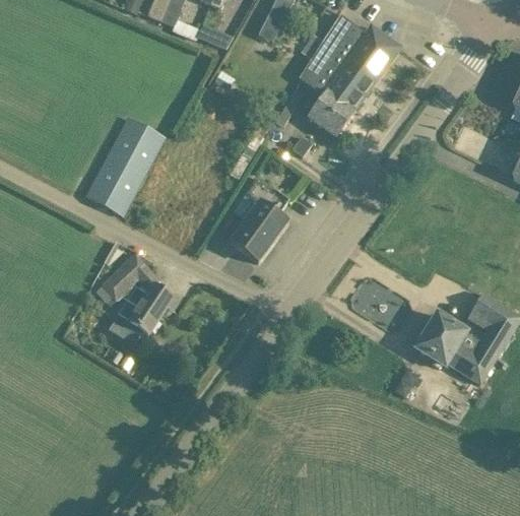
[(127,0),(124,8),(136,13),(141,0),(127,0)]
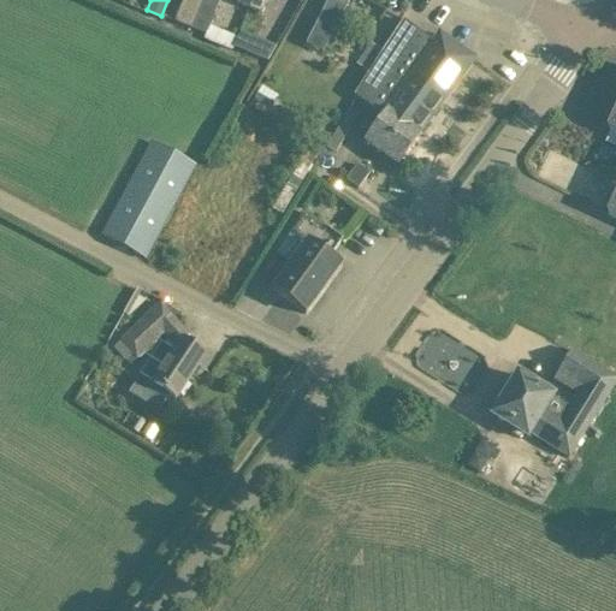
[(182,0),(175,18),(189,24),(199,0),(182,0)]
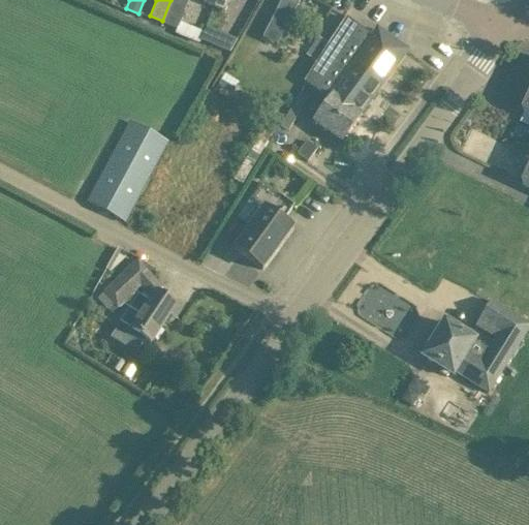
[(170,0),(162,21),(176,26),(174,31),(198,41),(204,29),(180,19),(187,0),(170,0)]
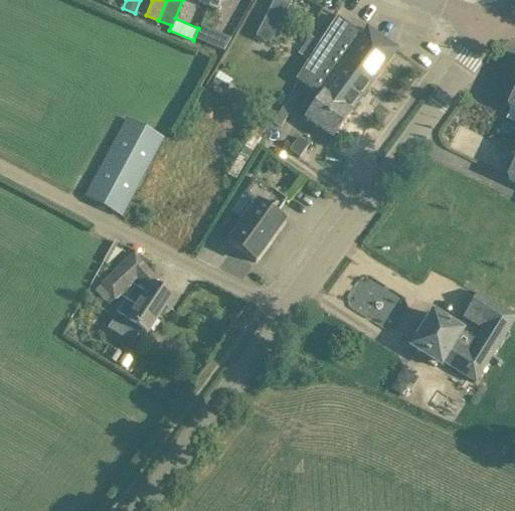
[(209,0),(207,4),(218,8),(221,0),(209,0)]
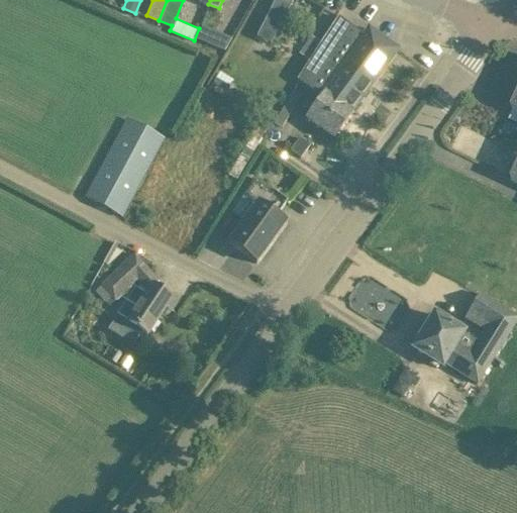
[(273,0),(257,34),(272,41),(291,0),(273,0)]
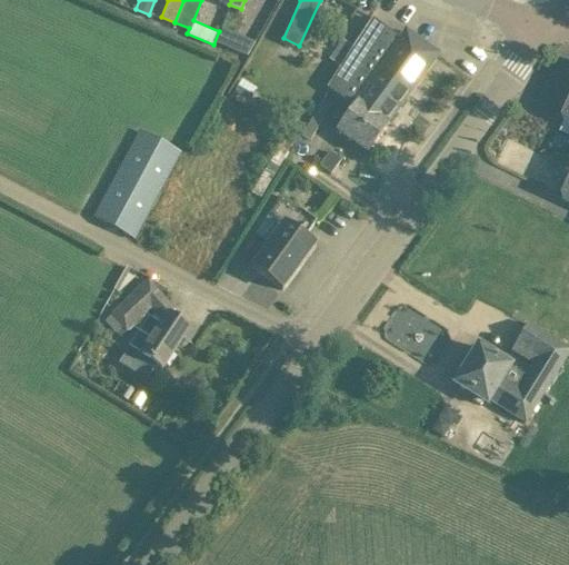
[(400,36),(372,16),(326,85),(345,99),(348,96),(356,100),(336,128),(367,151),(388,122),(387,122),(438,52),(406,28),(400,36)]
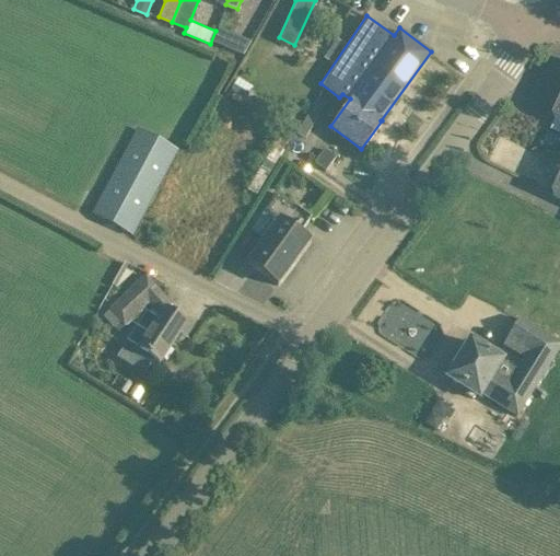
[(222,44),(229,30),(219,25),(212,39),(222,44)]
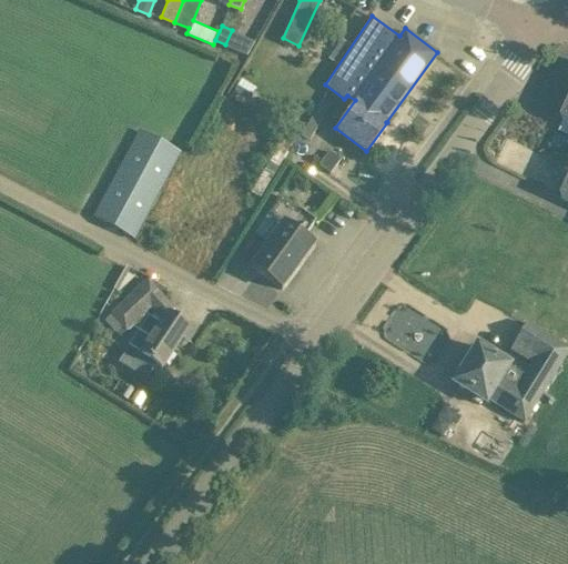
[(236,83),(236,82),(230,92),(245,102),(252,92),(236,83)]
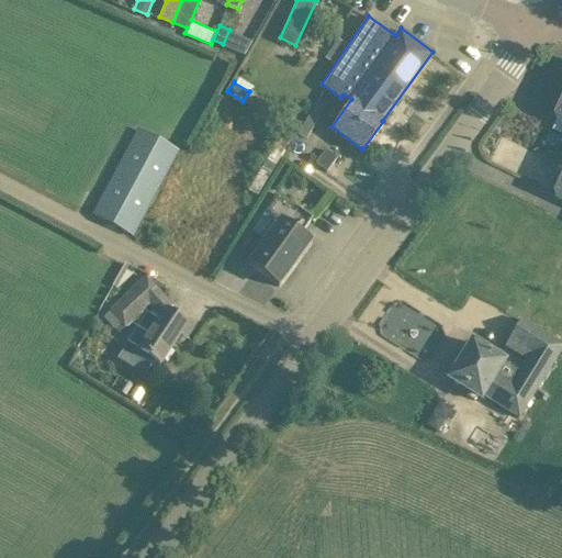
[(317,98),(298,130),(305,134),(325,102),(317,98)]
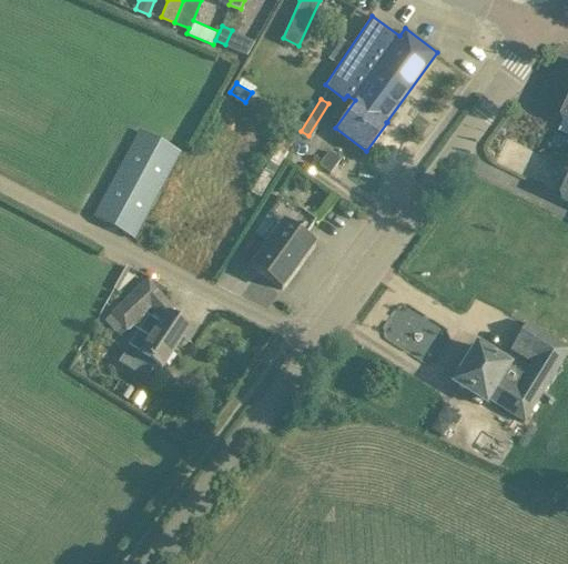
[(298,107),(285,107),(284,119),(297,120),(298,107)]
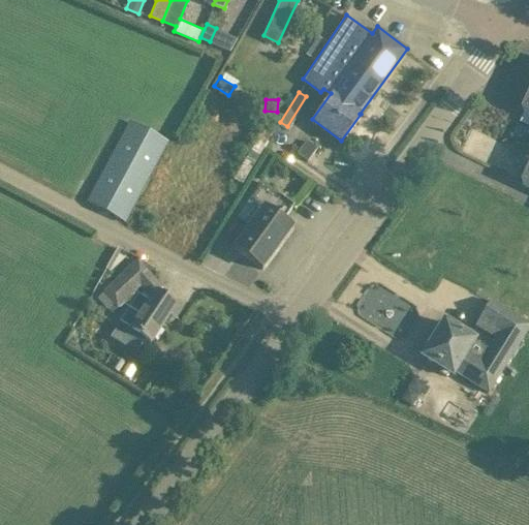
[(128,117),(88,198),(128,218),(168,136),(128,117)]
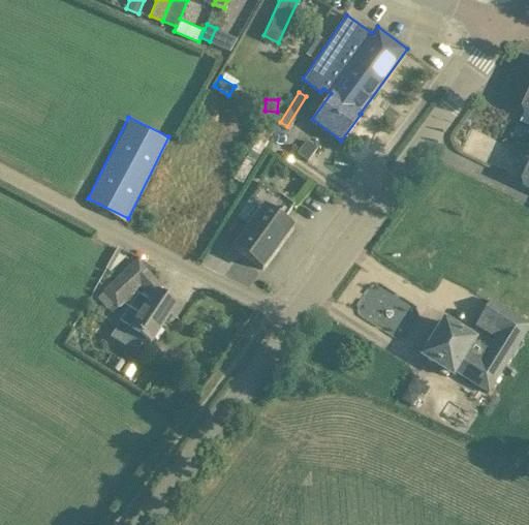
[(307,157),(316,145),(306,137),(297,150),(307,157)]
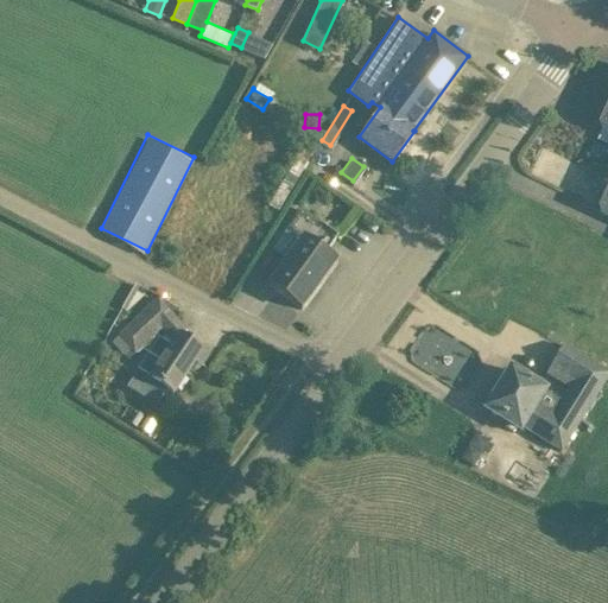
[(286,226),(302,237),(268,283),(302,306),(335,259),(324,252),(336,235),(337,236),(339,235),(299,207),(286,226)]
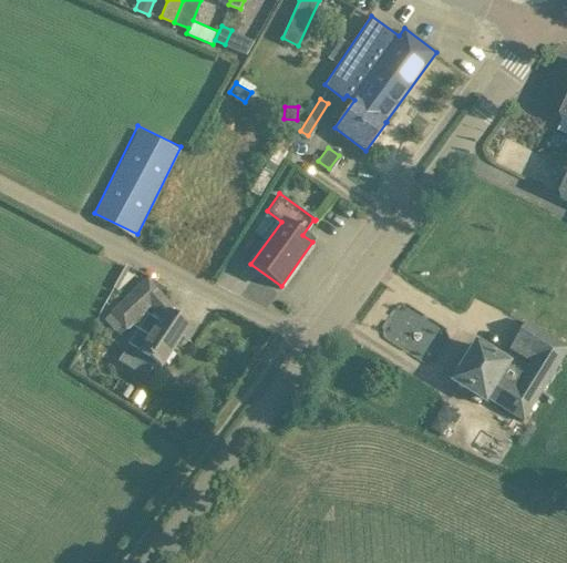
[(162,317),(141,350),(161,364),(188,324),(168,310),(175,305),(174,304),(173,305),(148,278),(112,310),(126,326),(150,304),(162,317)]
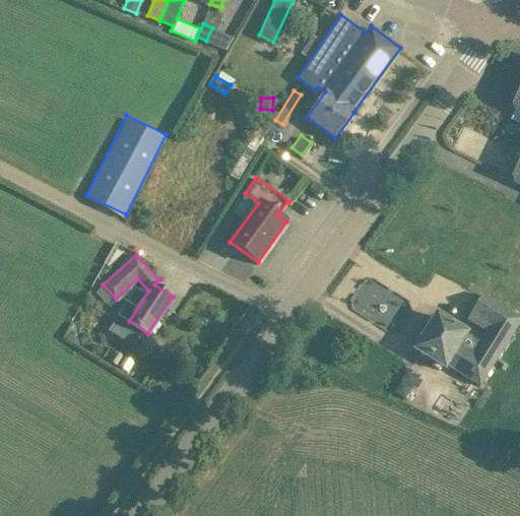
[(486,330),(480,340),(437,313),(436,315),(432,315),(427,322),(429,326),(415,348),(445,367),(446,364),(478,384),(519,318),(519,316),(481,293),(466,317),(486,330)]
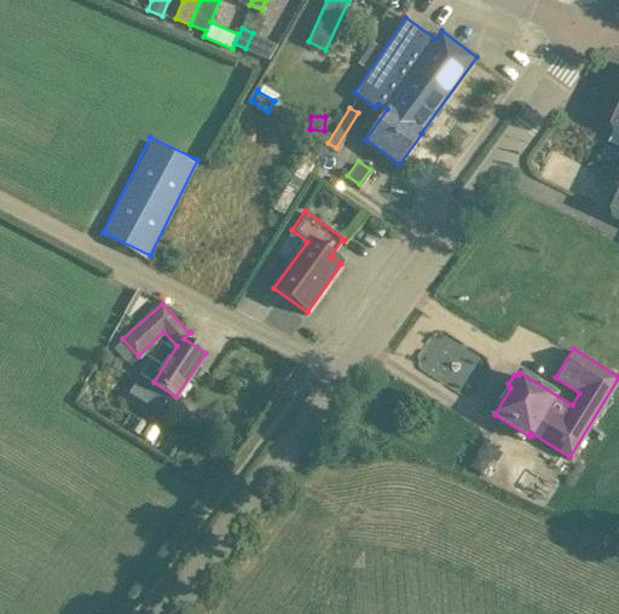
[(137,432),(144,420),(136,413),(128,426),(137,432)]
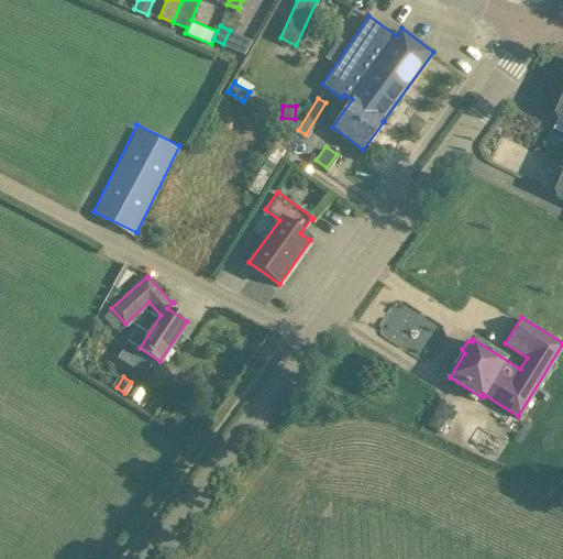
[(451,434),(463,409),(439,397),(427,422),(451,434)]
